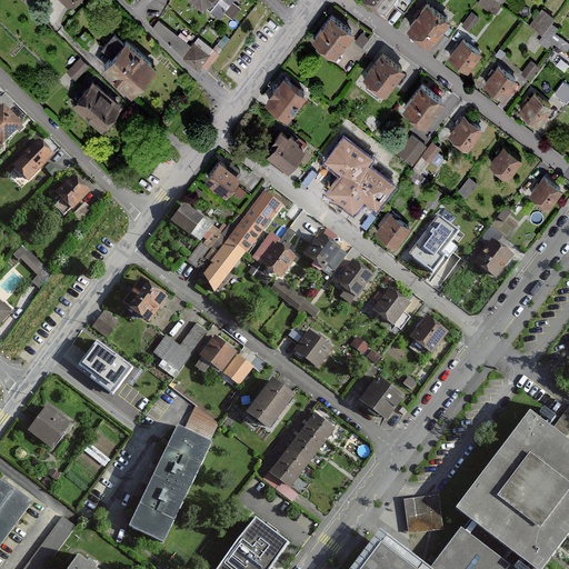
[(196,0),(202,6),(205,3),(219,16),(223,10),(232,18),(241,7),(232,0),(196,0)]
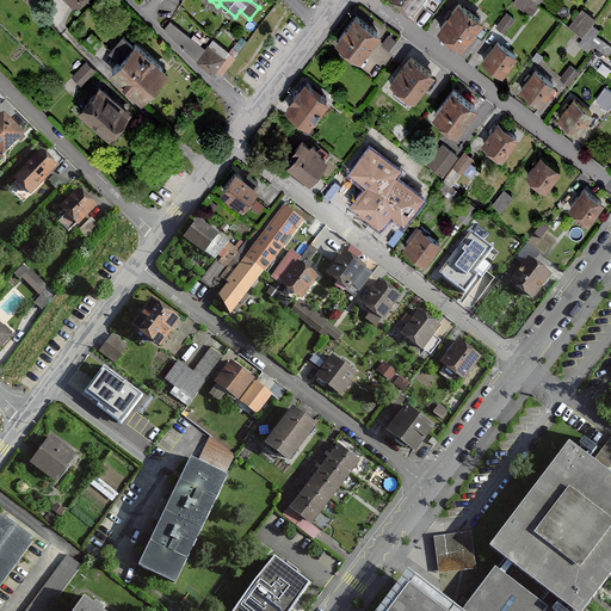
[(457,0),(437,28),(461,47),(482,18),(457,0)]
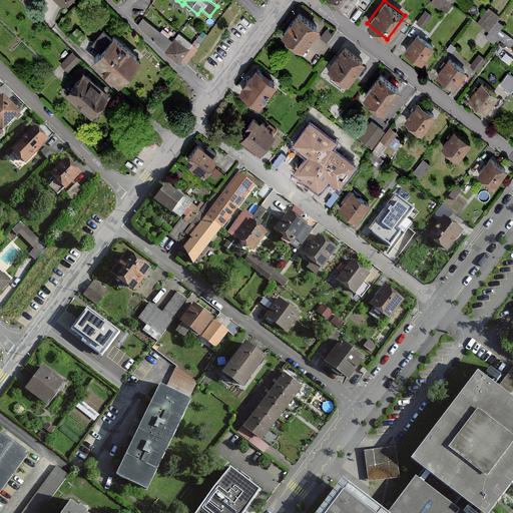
[(452,5),(453,4),(447,0),(431,0),(431,1),(447,13),(452,5)]
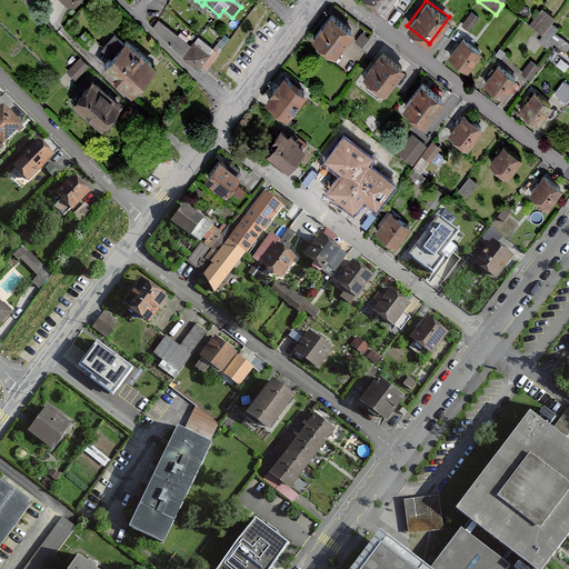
[(541,33),(550,21),(555,17),(542,8),(529,25),(541,33)]
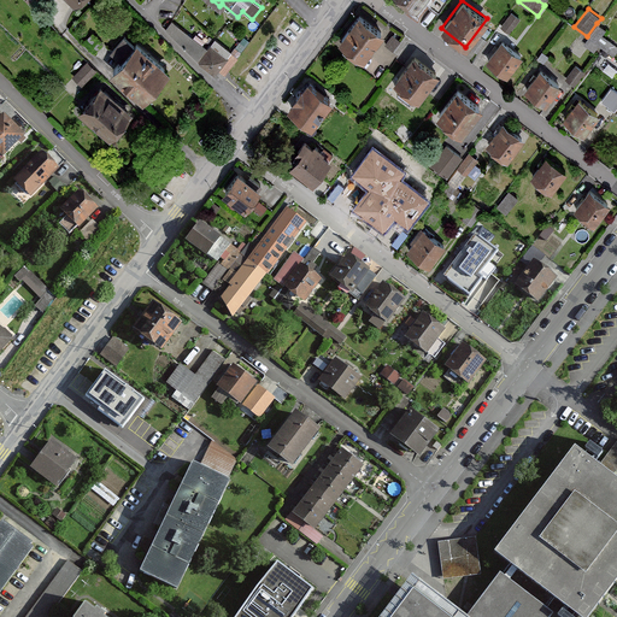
[(383,31),(359,12),(339,39),(363,58),(383,31)]
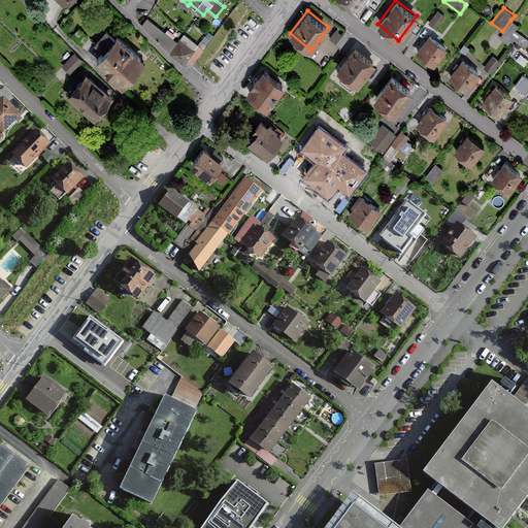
[(444,17),(438,10),(429,22),(431,24),(435,28),(444,17)]
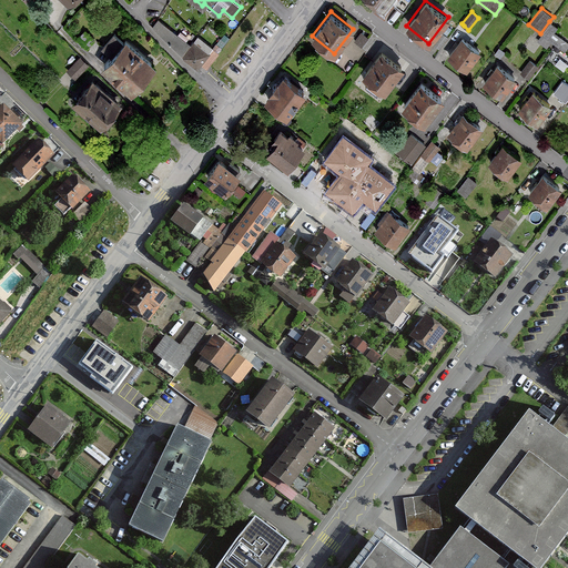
[(194,41),(191,44),(159,18),(153,26),(198,67),(201,63),(209,53),(194,41)]
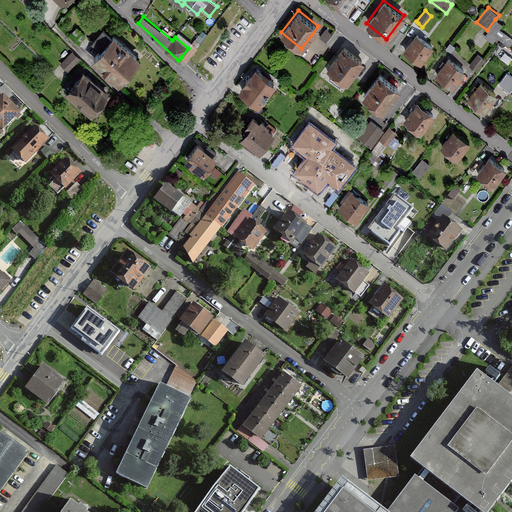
[(110,37),(102,29),(91,41),(99,48),(91,57),(118,82),(140,57),(113,33),(110,37)]
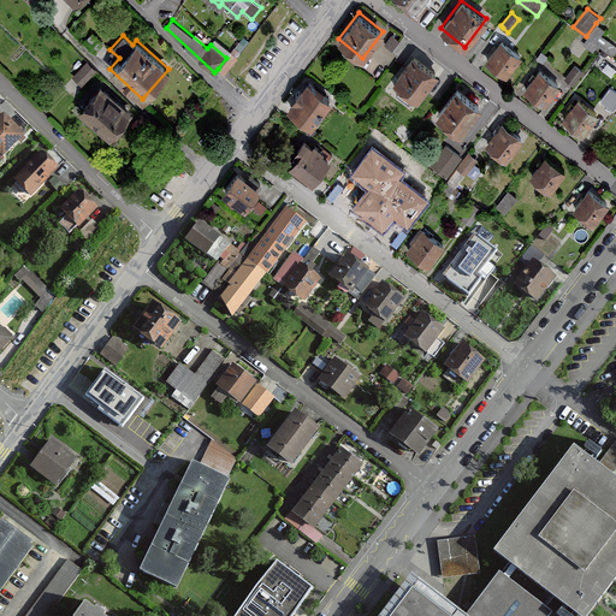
[(398,40),(392,35),(385,45),(392,51),(400,41),(398,40)]
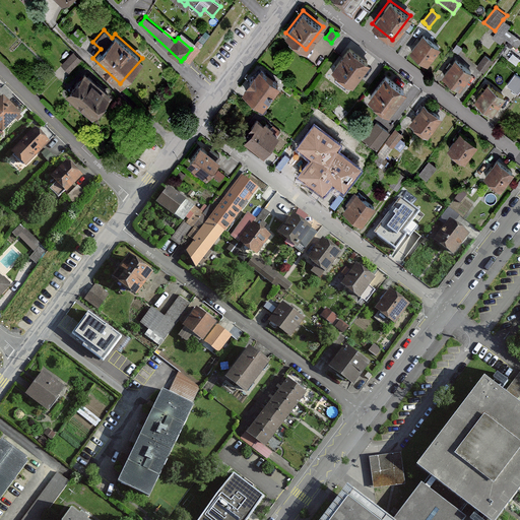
[(404,29),(396,40),(402,45),(410,35),(404,29)]
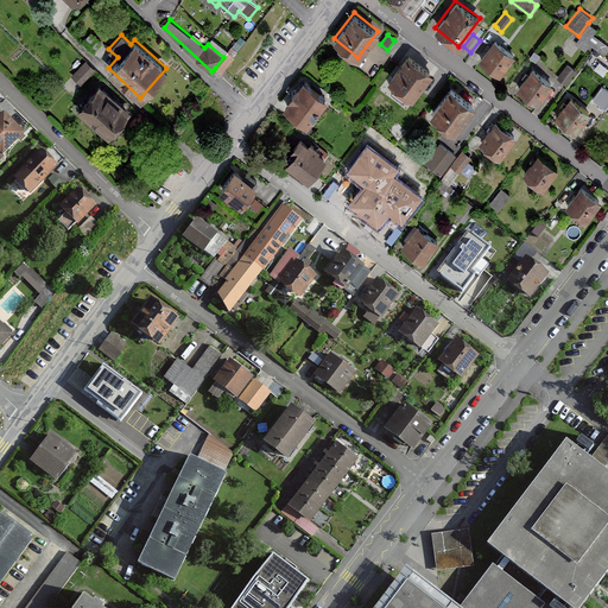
[(514,55),(493,39),(479,59),(500,75),(514,55)]
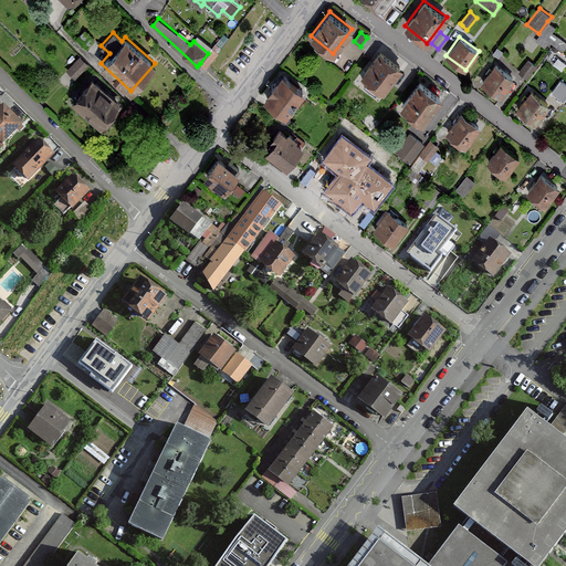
[(208,53),(200,63),(206,67),(209,65),(219,53),(218,52),(212,48),(208,53)]
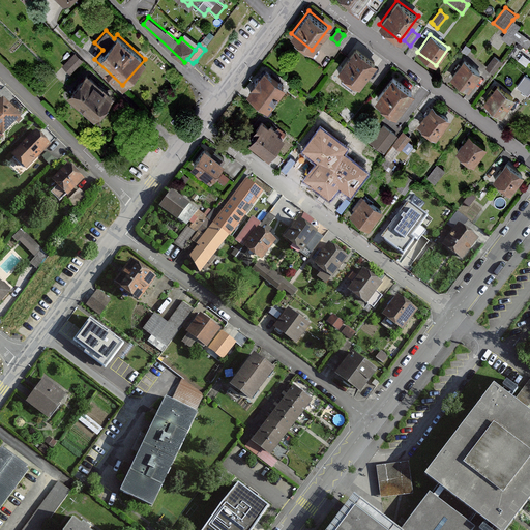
[(378,64),(356,48),(349,57),(337,71),(360,88),(367,79),(378,64)]
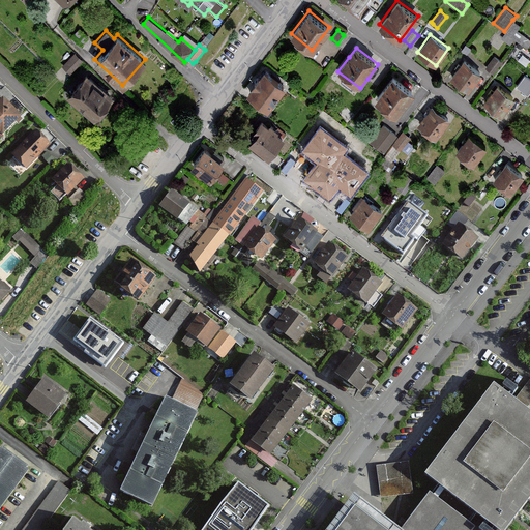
[(81,62),(75,55),(62,68),(65,71),(68,75),(81,62)]
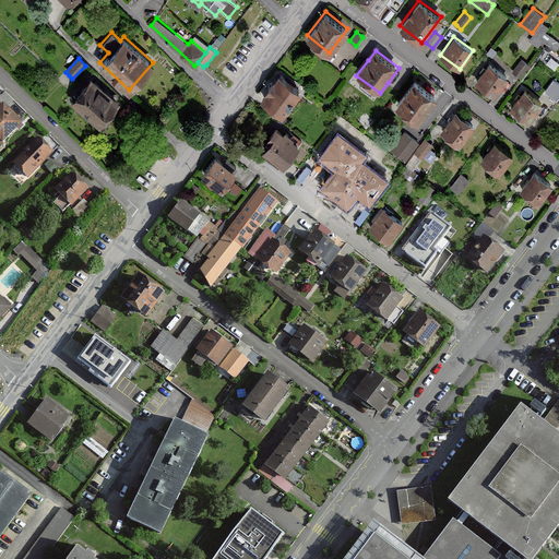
[(522,59),(512,71),(518,75),(520,76),(528,64),(522,59)]
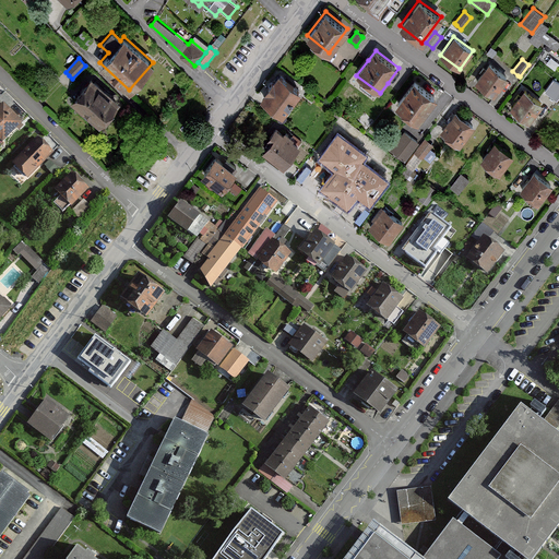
[(508,76),(489,62),(476,81),(495,94),(508,76)]
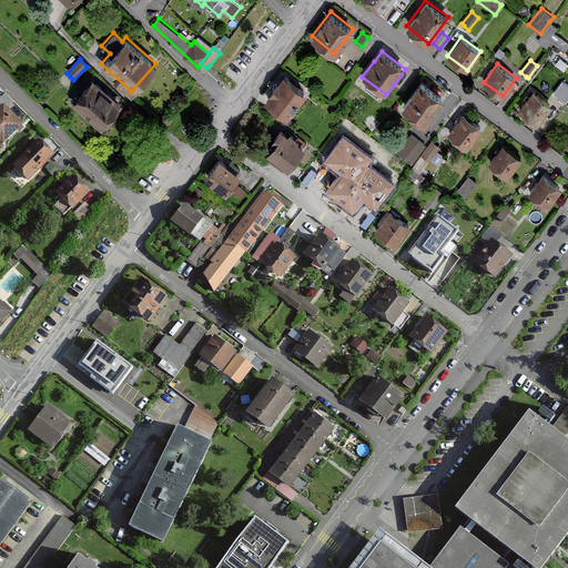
[(305,91),(283,74),(264,98),(286,115),(305,91)]
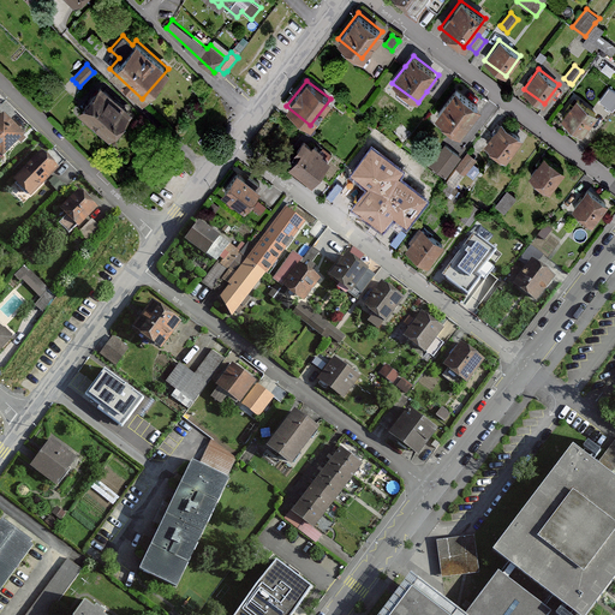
[(100,84),(78,109),(109,137),(131,112),(100,84)]
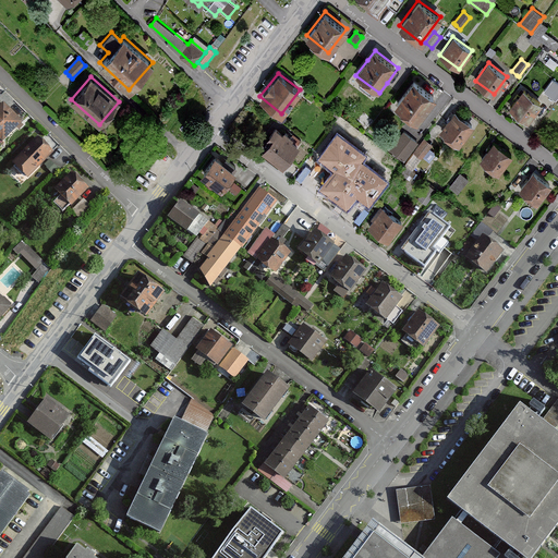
[(557,80),(554,76),(545,88),(556,97),(557,95),(557,80)]
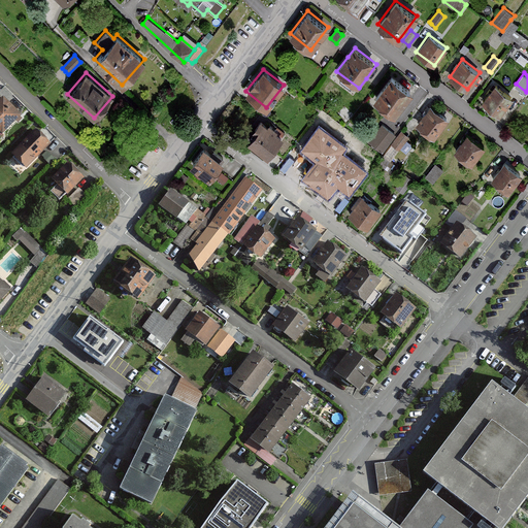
[(394,113),(413,91),(391,74),(373,98),(394,113)]
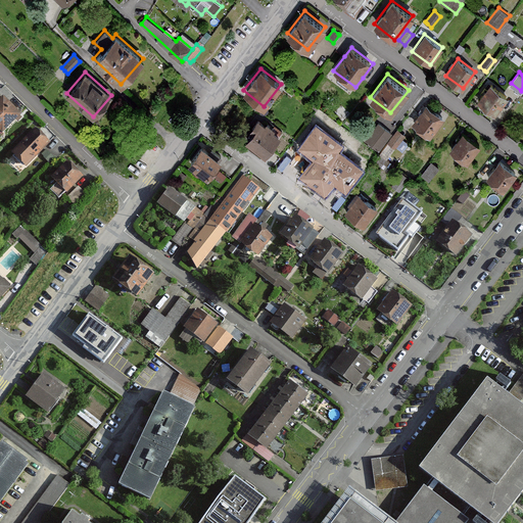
[(507,98),(490,84),(477,99),(494,113),(507,98)]
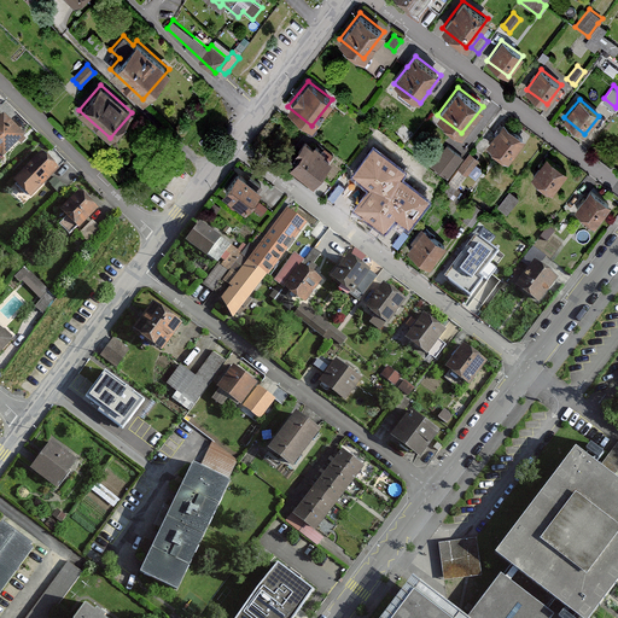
[(24,135),(4,115),(0,118),(0,153),(3,157),(24,135)]
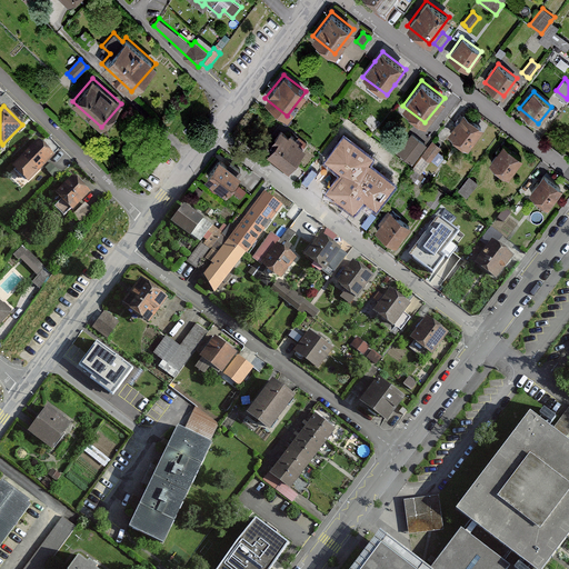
[(485,127),(463,111),(447,133),(468,149),(485,127)]
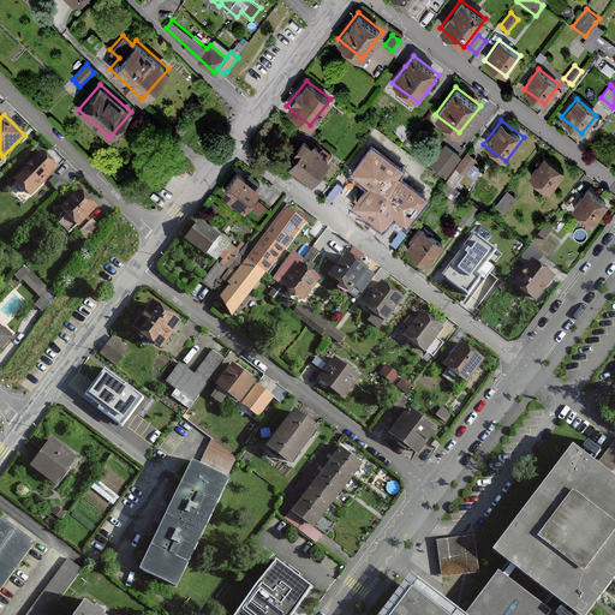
[(396,145),(375,129),(364,143),(386,160),(396,145)]
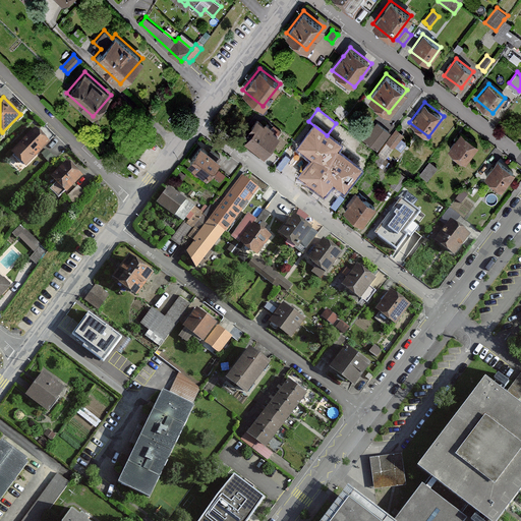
[(279,134),(255,118),(249,126),(252,129),(244,139),(264,154),(279,134)]
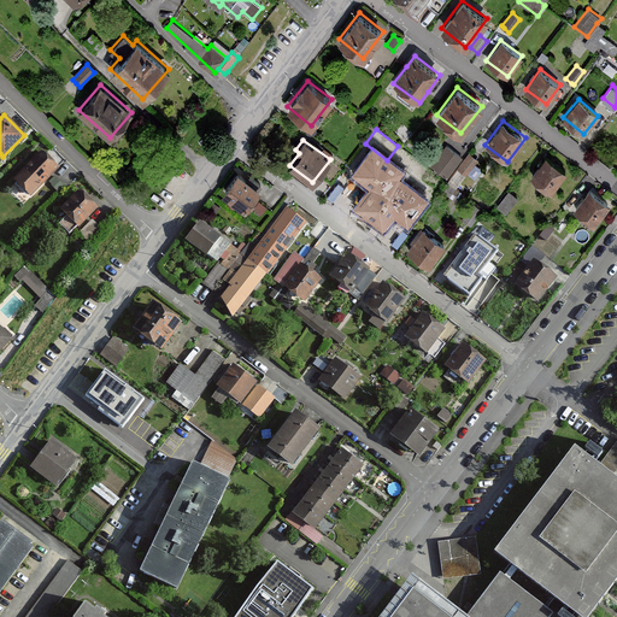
[(457,153),(446,145),(430,164),(446,176),(460,157),(457,153)]
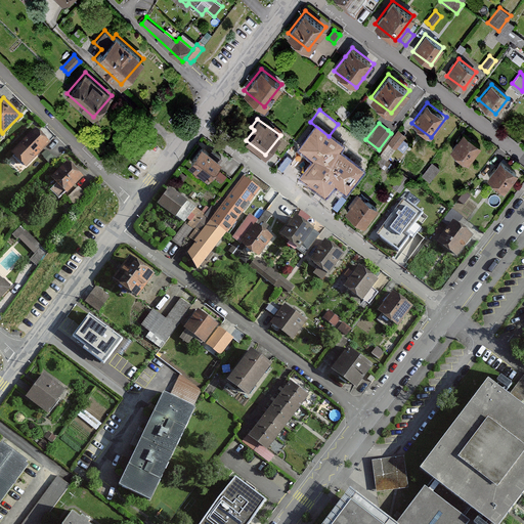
[(26,167),(50,142),(36,128),(11,153),(26,167)]
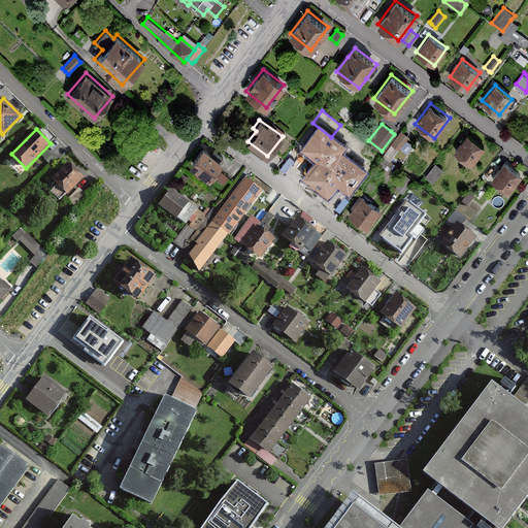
[(409,136),(401,131),(392,143),(399,150),(409,136)]
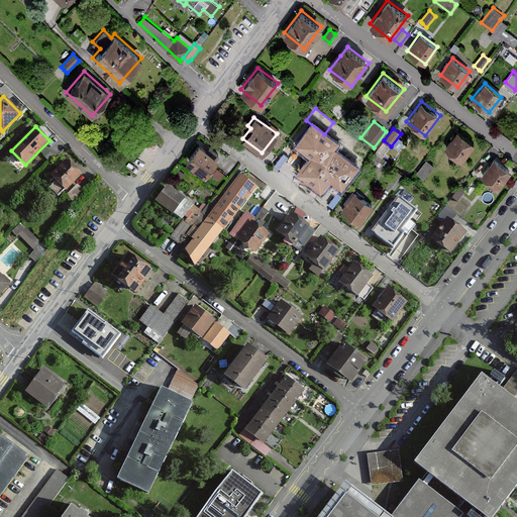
[(475,143),(457,130),(444,146),(461,160),(475,143)]
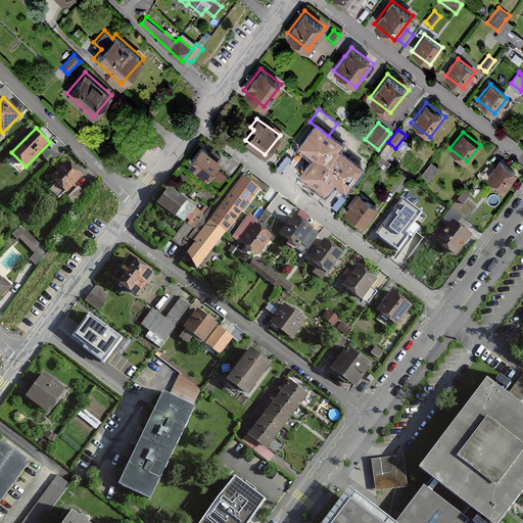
[(389,148),(385,145),(380,153),(390,161),(393,156),(386,152),(389,148)]
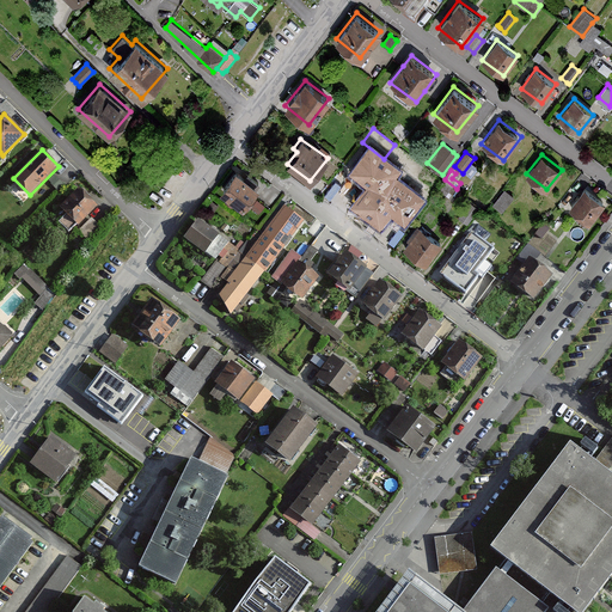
[(258,185),(246,177),(244,181),(233,172),(220,189),(244,207),(258,185)]
